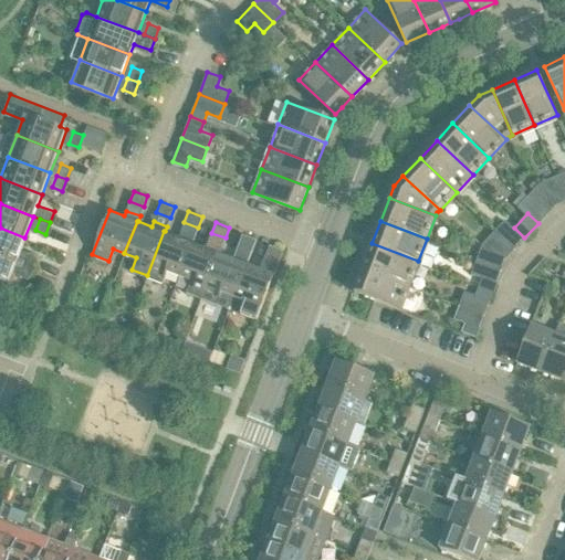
[(0,253),(17,260),(24,238),(0,228),(0,253)]
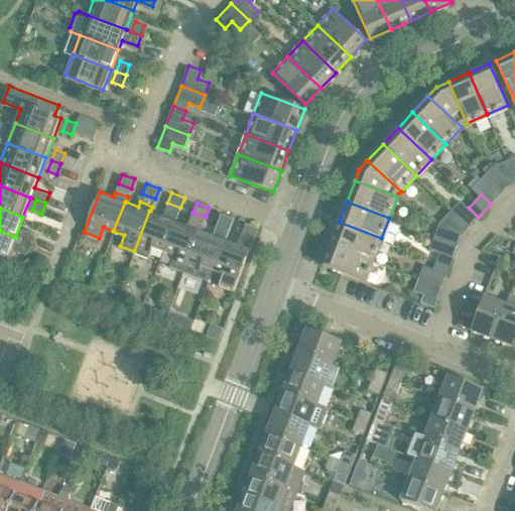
[(174,221),(175,221),(177,216),(164,211),(162,216),(150,211),(149,211),(134,251),(148,257),(152,246),(163,250),(174,221)]
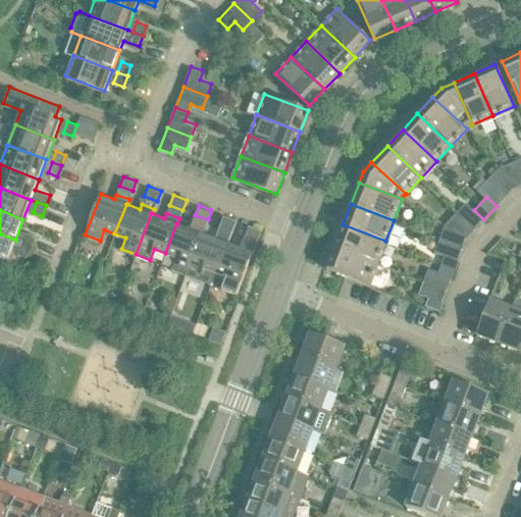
[(227,242),(227,243),(237,219),(223,214),(215,238),(203,233),(202,233),(186,273),(200,279),(205,267),(215,272),(227,242)]
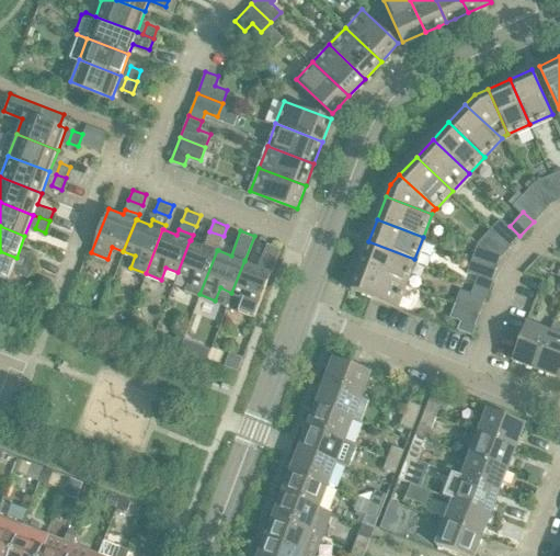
[(496,265),(501,253),(478,239),(472,257),(496,265)]
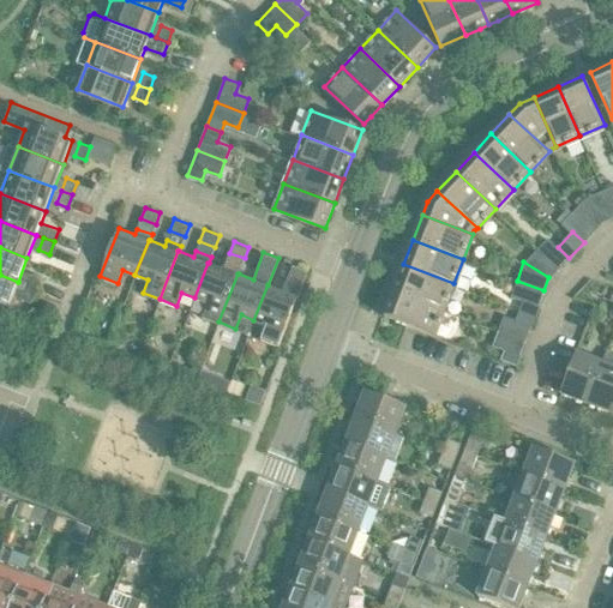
[(238,274),(239,274),(240,269),(226,263),(223,268),(209,263),(208,263),(194,298),(208,302),(202,315),(218,321),(238,274)]
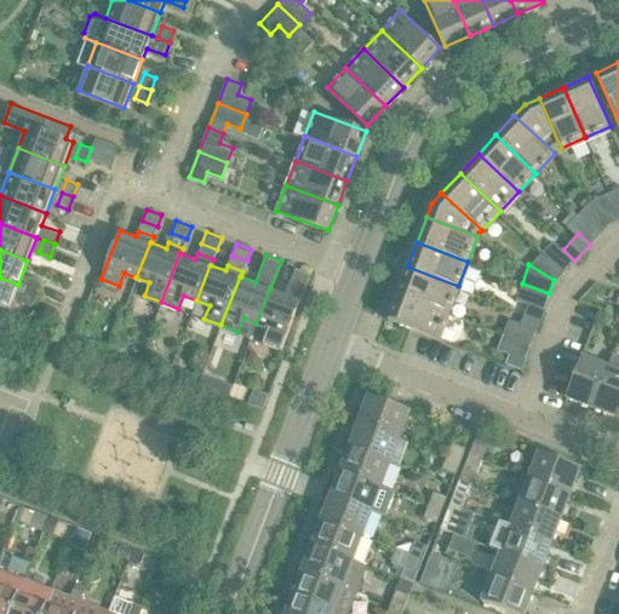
[(282,348),(310,271),(296,267),(285,293),(270,288),(270,287),(256,323),(269,328),(264,342),(282,348)]
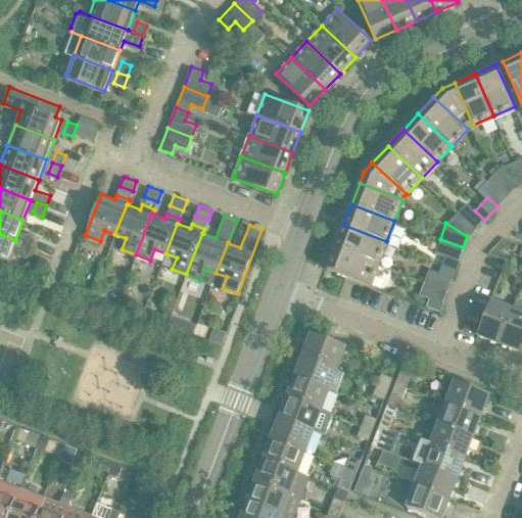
[(379,263),(386,241),(343,225),(335,246),(379,263)]
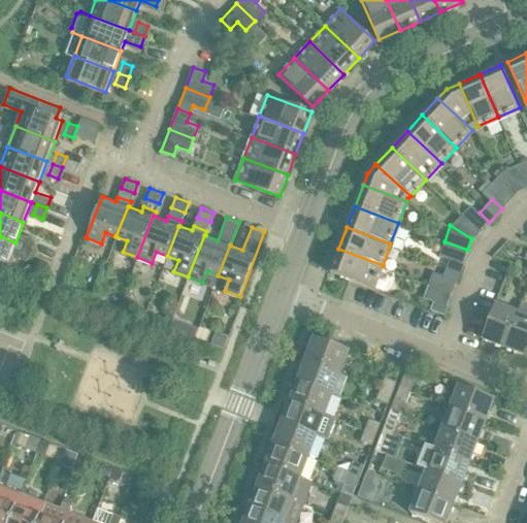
[(31,249),(35,237),(26,234),(22,244),(31,249)]
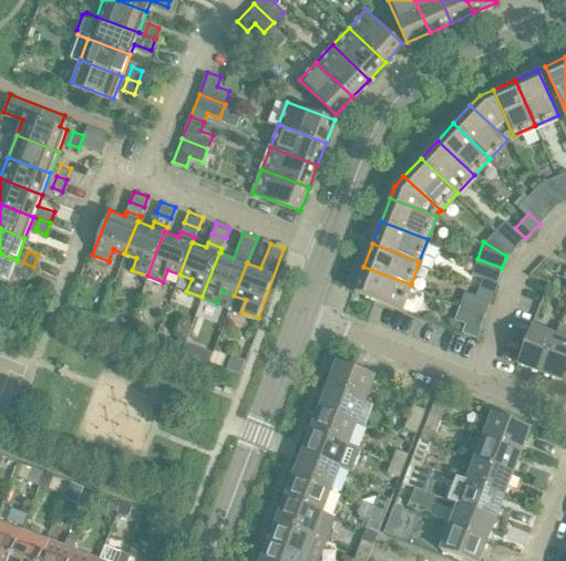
[(0,279),(8,282),(17,260),(0,253),(0,279)]
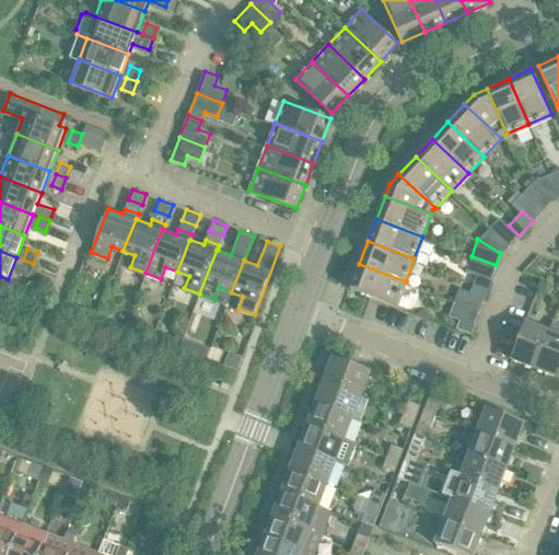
[(28,275),(33,264),(23,259),(19,270),(28,275)]
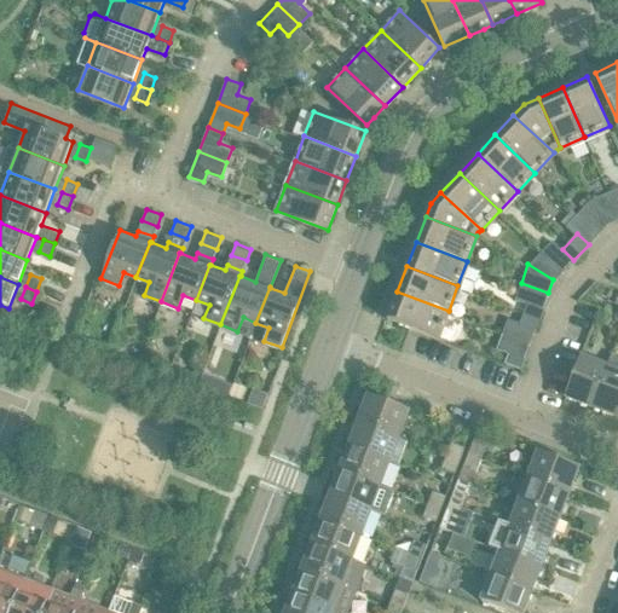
[(439,336),(449,311),(397,291),(387,316),(439,336)]
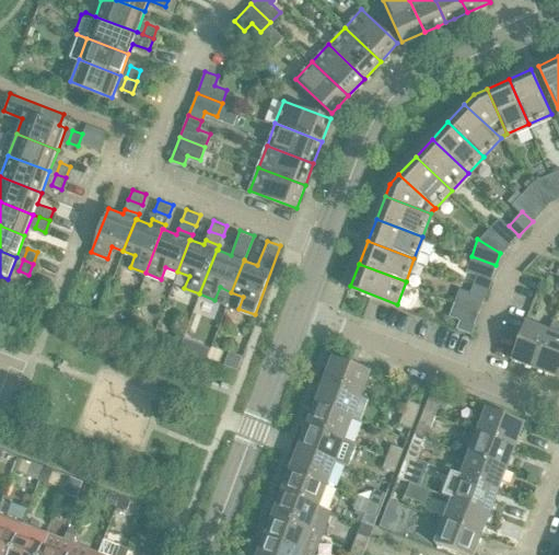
[(488,287),(492,278),(479,273),(475,282),(488,287)]
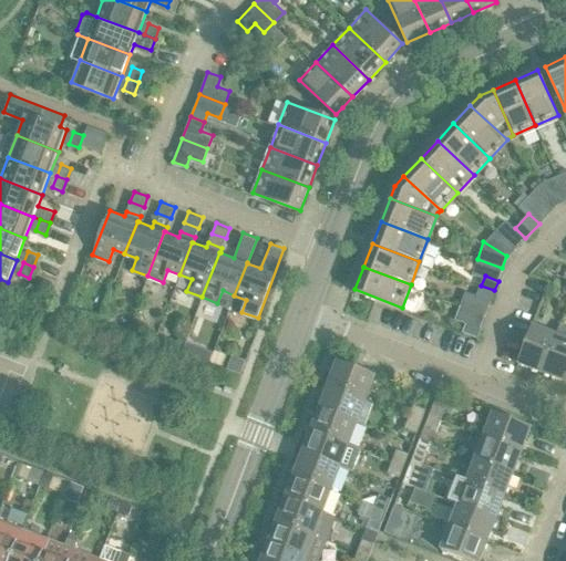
[(491,300),(494,290),(481,286),(477,294),(491,300)]
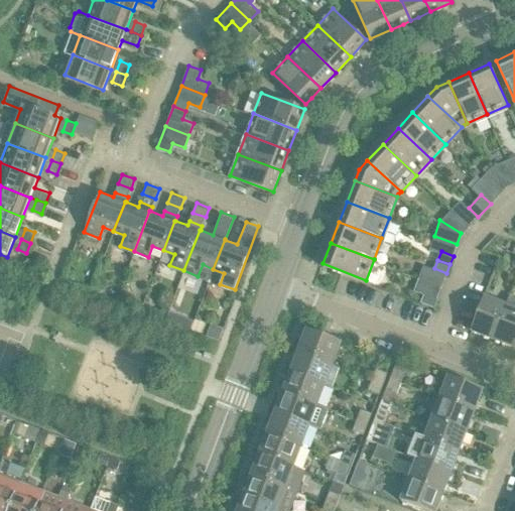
[(434,305),(437,296),(425,292),(422,300),(434,305)]
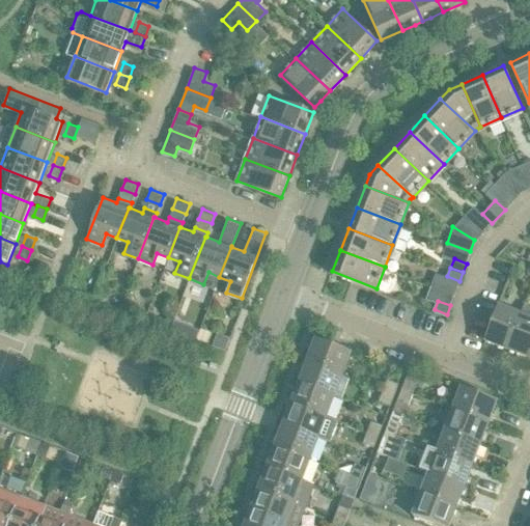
[(528,355),(529,350),(529,304),(524,302),(521,312),(506,347),(528,355)]
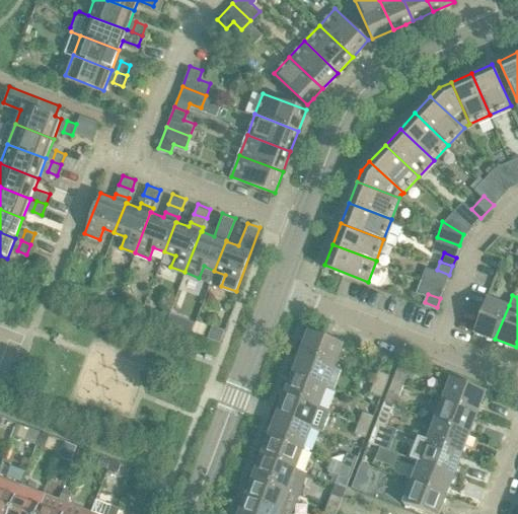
[(495,339),(509,305),(487,296),(473,331),(495,339)]
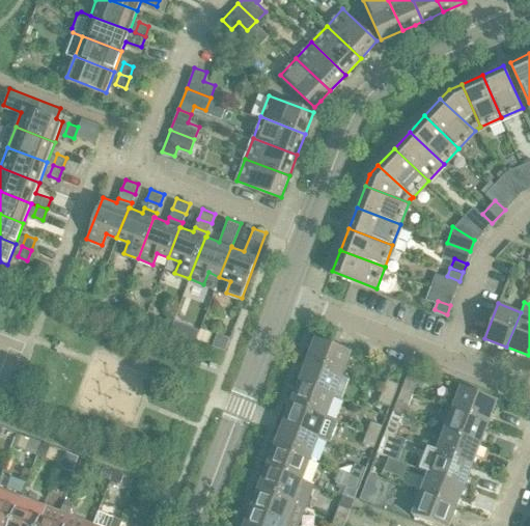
[(342,372),(351,351),(316,337),(307,359),(342,372)]
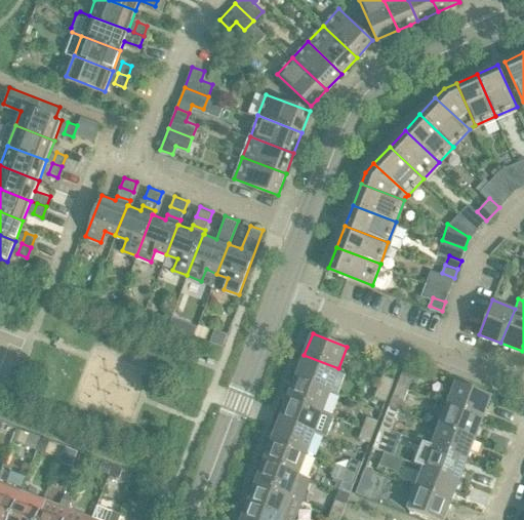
[(330,389),(338,368),(304,355),(296,375),(330,389)]
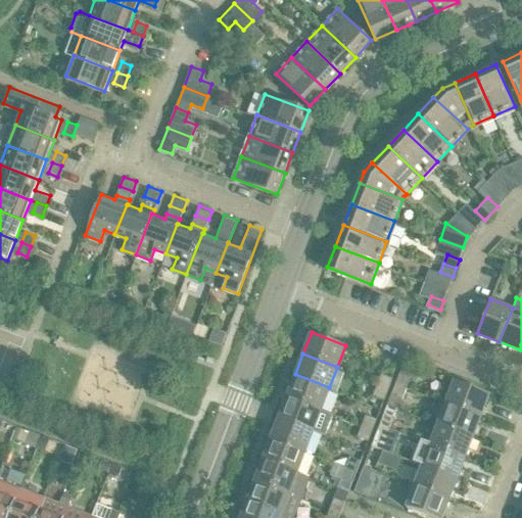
[(388,385),(392,376),(382,371),(378,381),(388,385)]
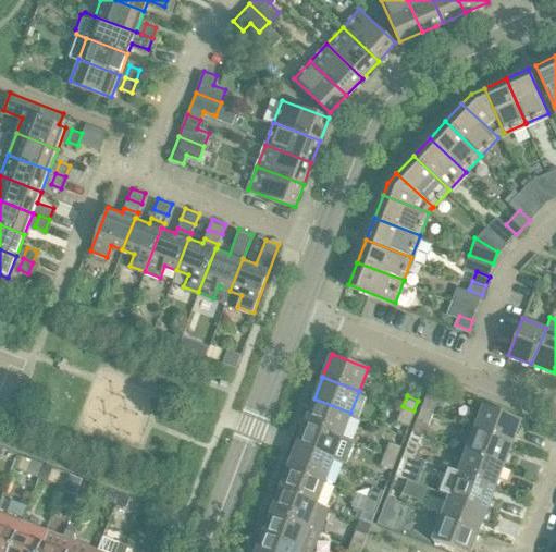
[(433,411),(437,400),(425,395),(421,406),(433,411)]
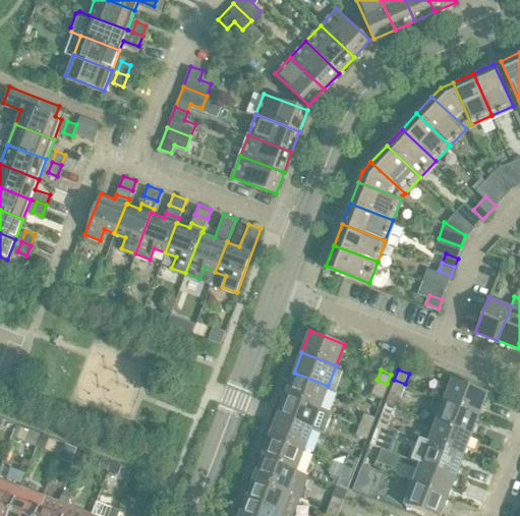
[(321,406),(328,386),(294,373),(286,393),(321,406)]
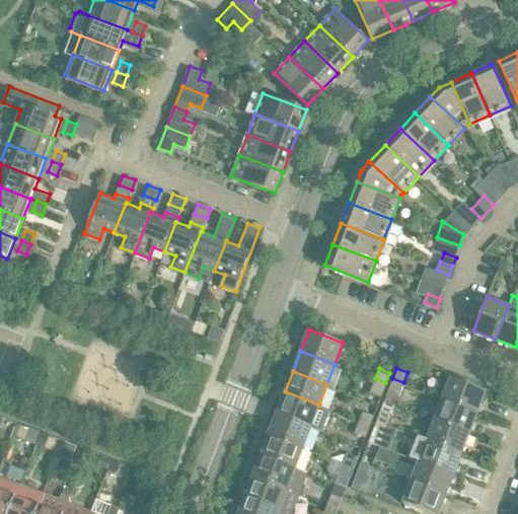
[(477,411),(486,389),(451,376),(443,398),(477,411)]
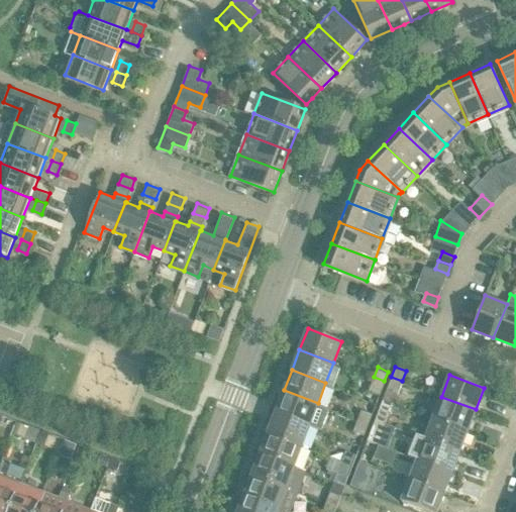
[(380,393),(384,381),(374,377),(369,388),(380,393)]
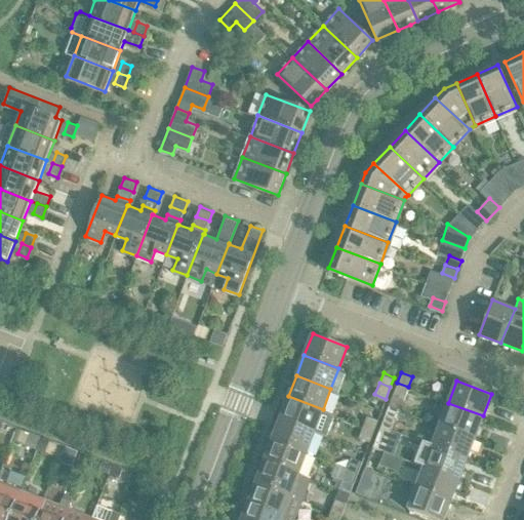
[(404,398),(408,387),(397,383),(393,394),(404,398)]
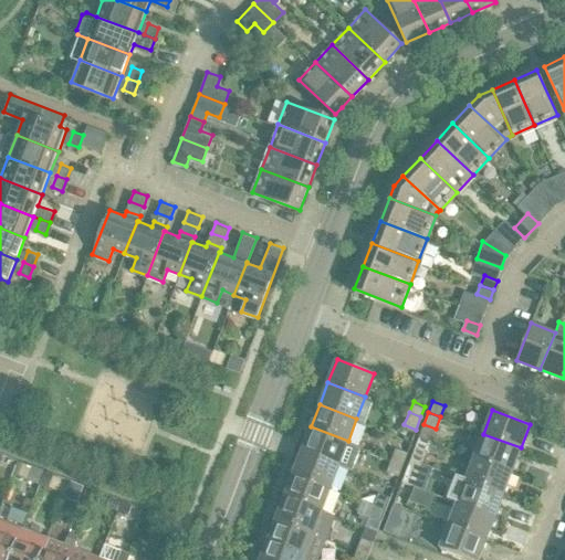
[(339,464),(348,441),(311,426),(302,450),(339,464)]
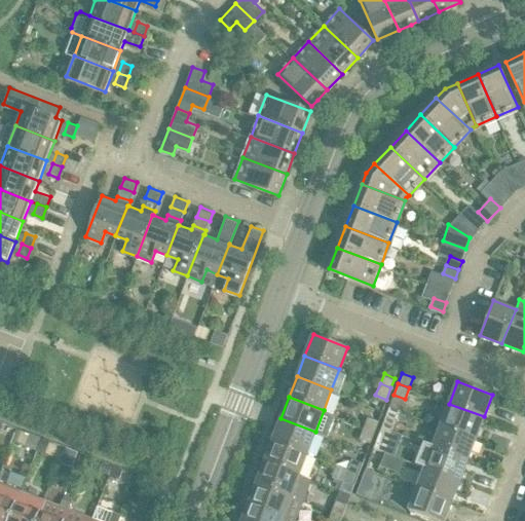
[(476,437),(484,416),(449,404),(441,424),(476,437)]
